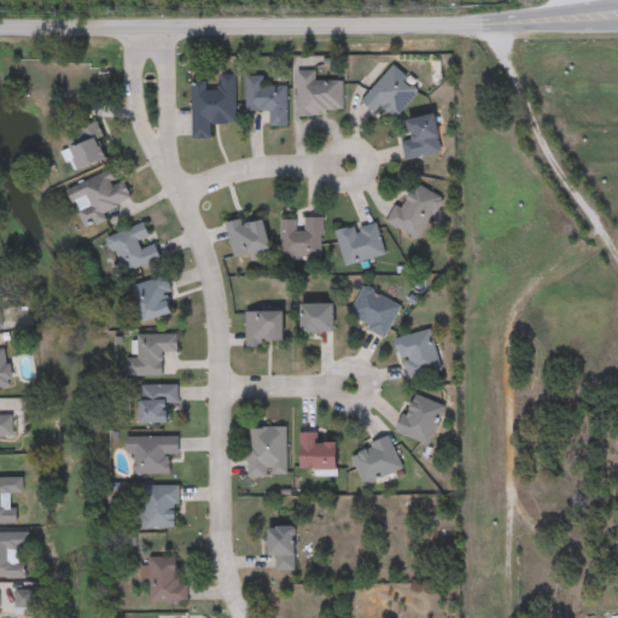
[(384,108),(375,115),(362,100),(395,68),(421,93),(395,118),(384,108)]
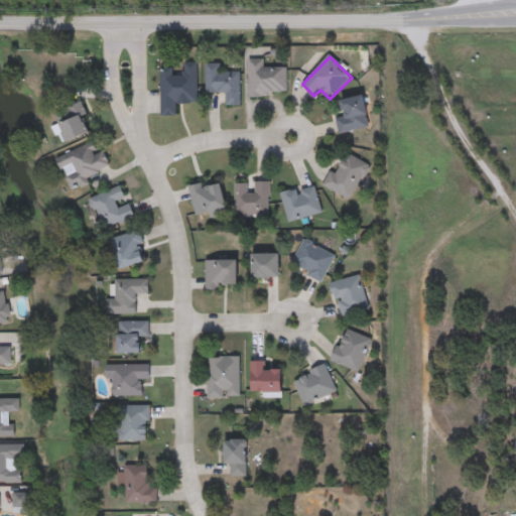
[(250,96),(250,60),(265,60),(265,70),(287,70),(287,96),(250,96)]
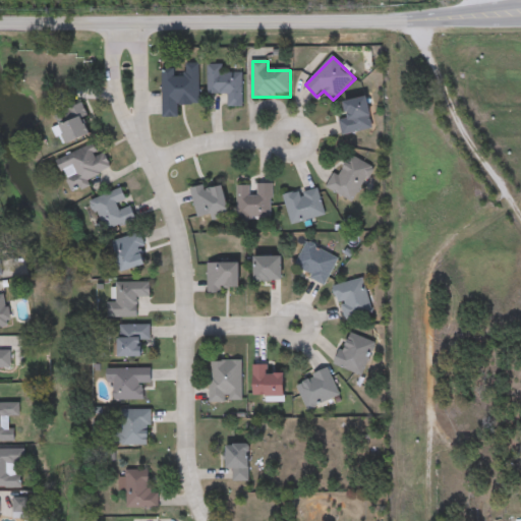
[(199,64),(200,105),(179,106),(179,118),(163,118),(162,69),(175,69),(175,75),(185,75),(185,64),(199,64)]
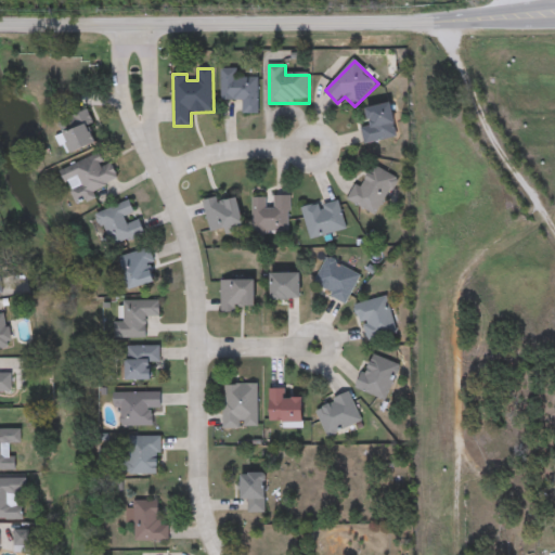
[(221,101),(221,69),(239,69),(239,78),(259,78),(259,115),(244,115),(244,101),(221,101)]
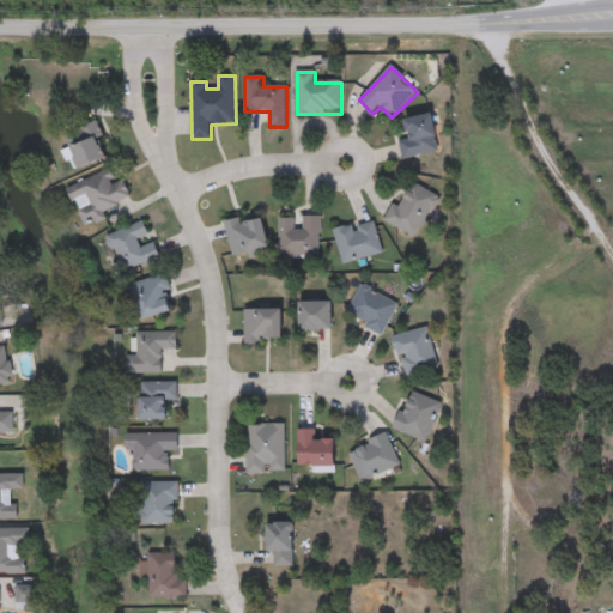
[(402,159),(400,141),(408,140),(405,120),(432,115),(439,153),(402,159)]
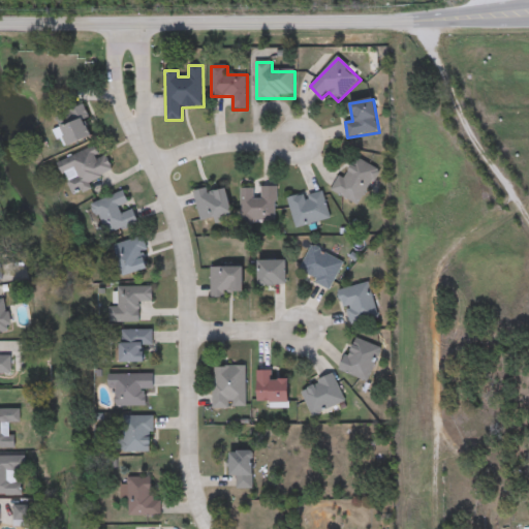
[(94,136),(68,147),(56,117),(83,106),(94,136)]
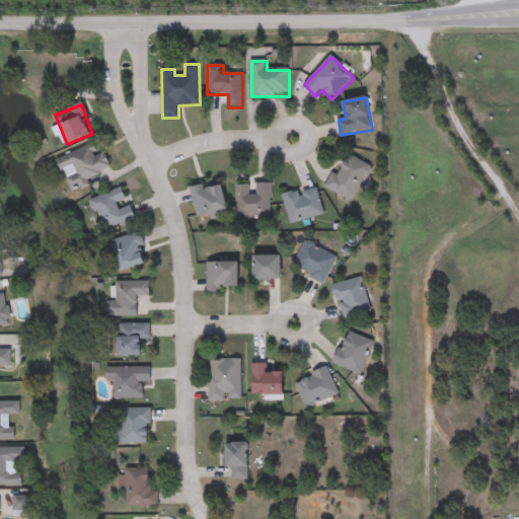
[(59,160),(94,144),(99,155),(104,153),(112,170),(87,180),(89,187),(73,194),(59,160)]
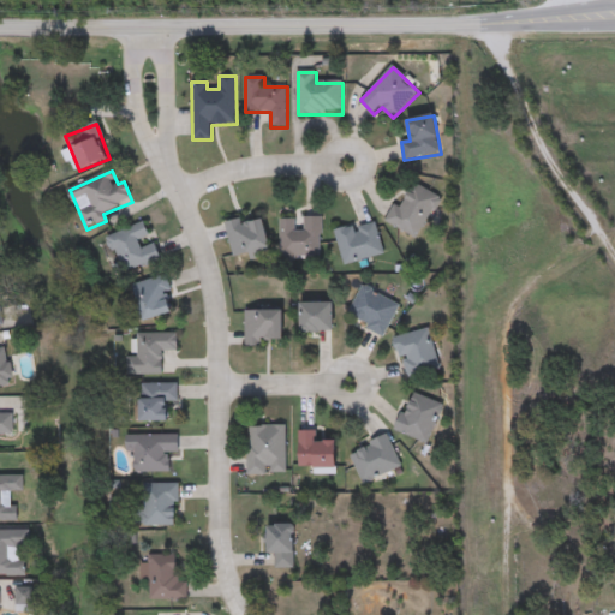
[(417,240),(386,222),(395,206),(399,207),(412,183),(441,198),(417,240)]
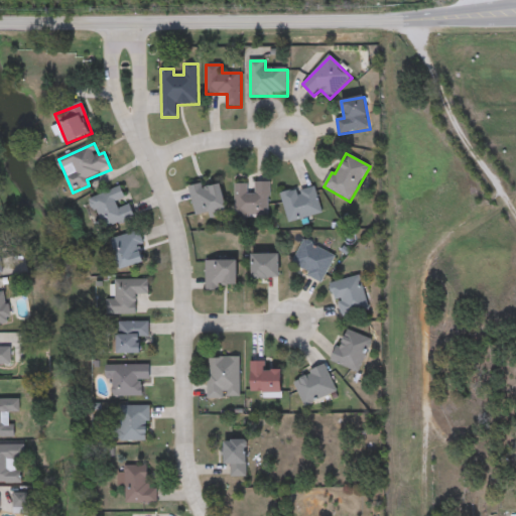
[(189,188),(221,181),(227,211),(196,217),(189,188)]
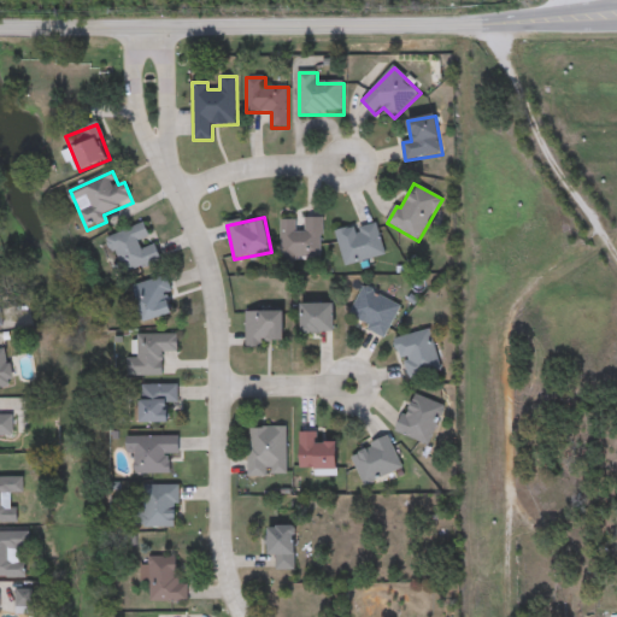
[(282,219),(300,219),(322,219),(322,260),(282,260),(282,219)]
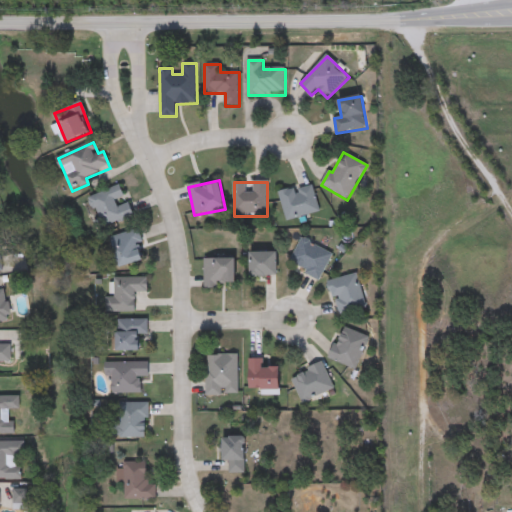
[(286,220),(280,193),(313,185),(319,213),(286,220)]
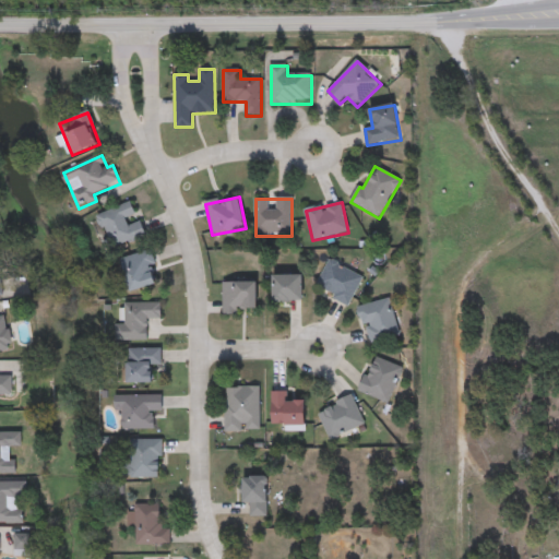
[(97,216),(132,204),(138,219),(140,218),(146,238),(110,250),(97,216)]
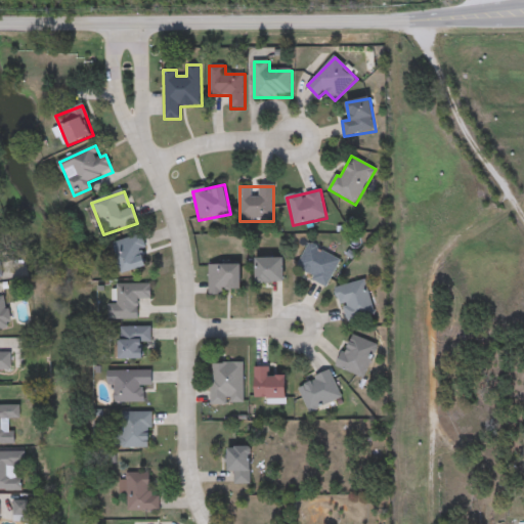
[(139,234),(149,266),(121,274),(112,243),(139,234)]
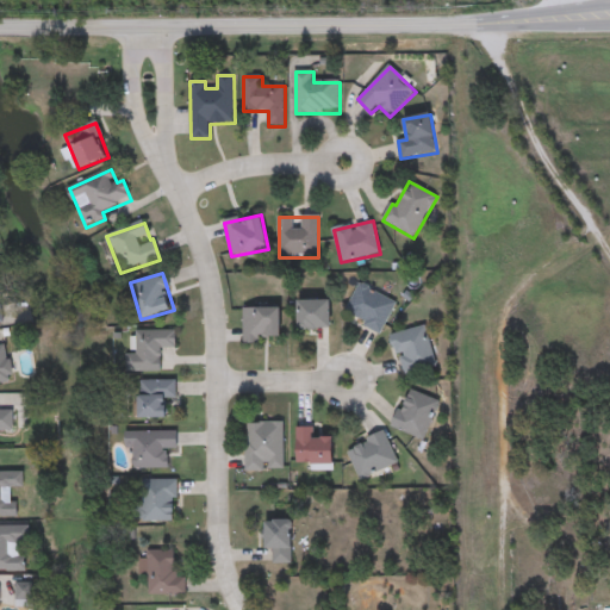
[(397,302),(383,332),(344,316),(359,285),(397,302)]
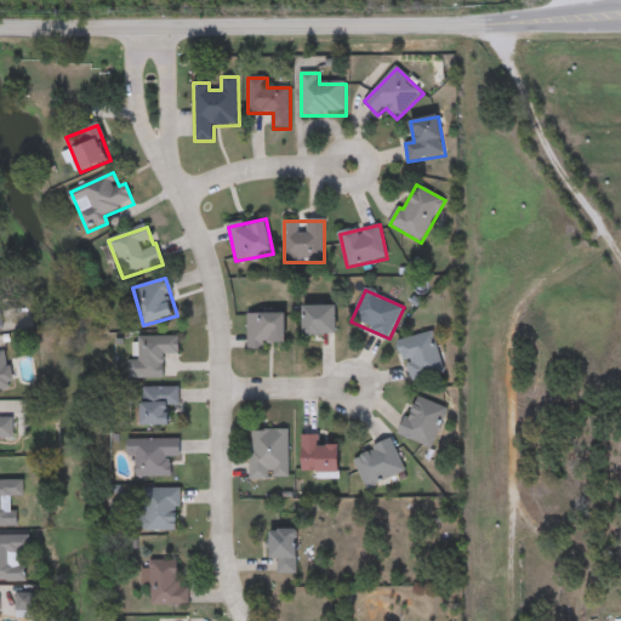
[(337,335),(305,335),(305,306),(337,306),(337,335)]
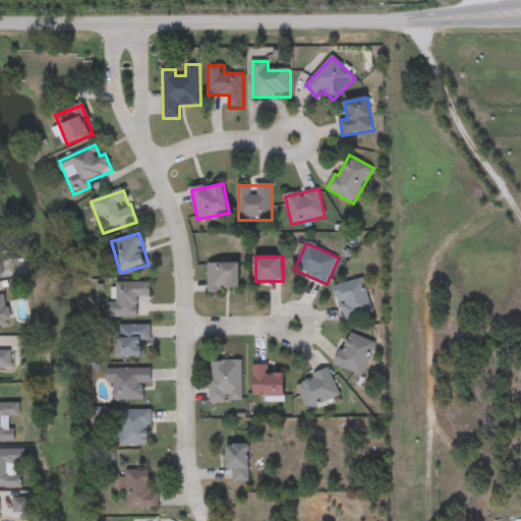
[(208,264),(239,264),(239,292),(208,292),(208,264)]
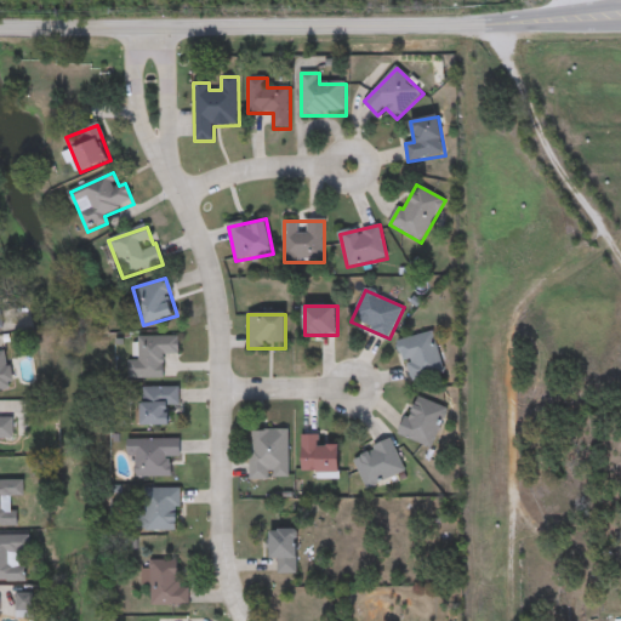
[(444,374),(409,382),(399,341),(434,332),(444,374)]
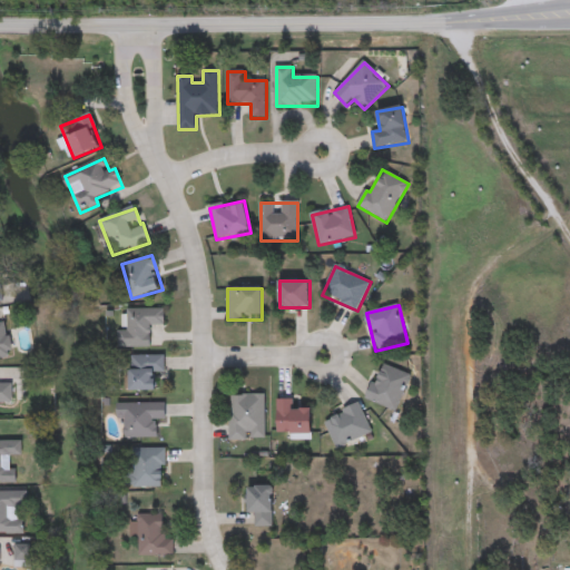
[(119,347),(119,332),(128,332),(128,310),(165,310),(165,325),(150,325),(150,347),(119,347)]
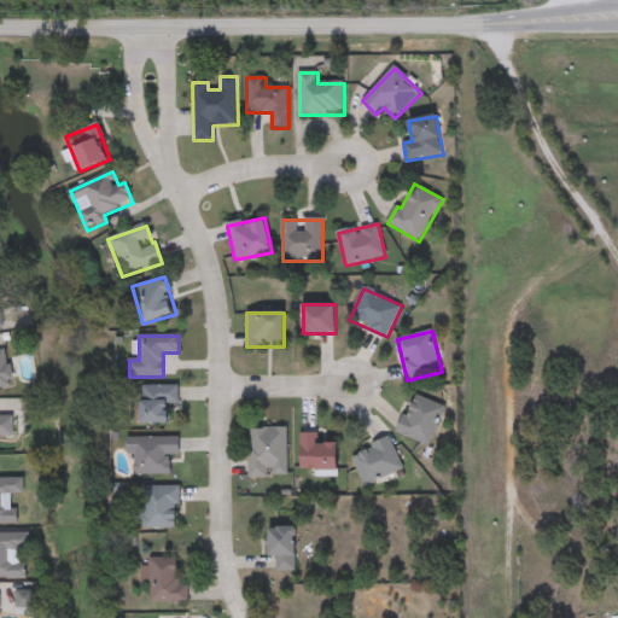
[(0,350),(7,350),(12,388),(0,389),(0,350)]
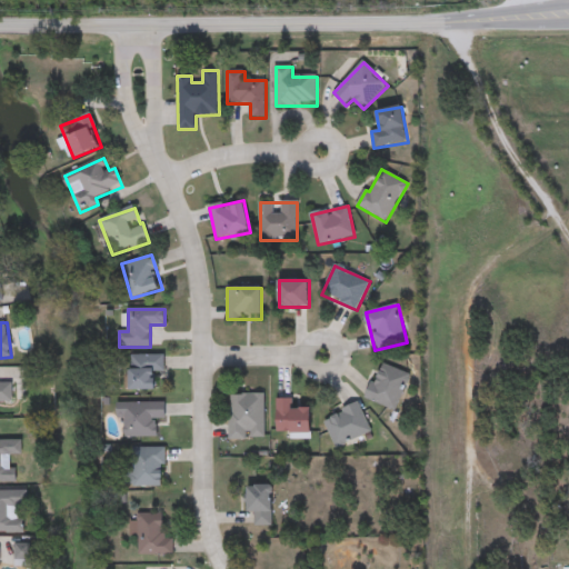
[(165,372),(156,372),(156,390),(130,390),(130,355),(165,355),(165,372)]
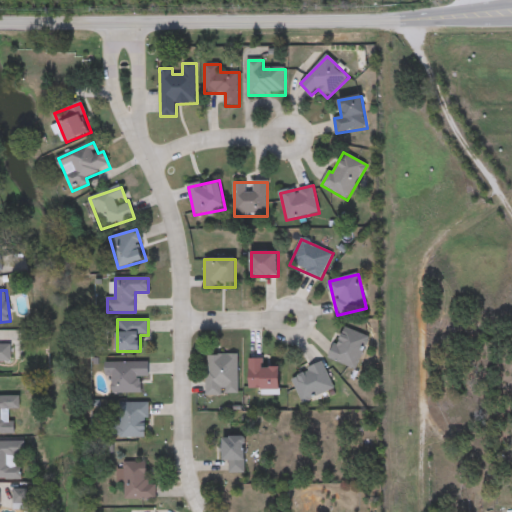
[(330,358),(344,326),(370,338),(355,370),(330,358)]
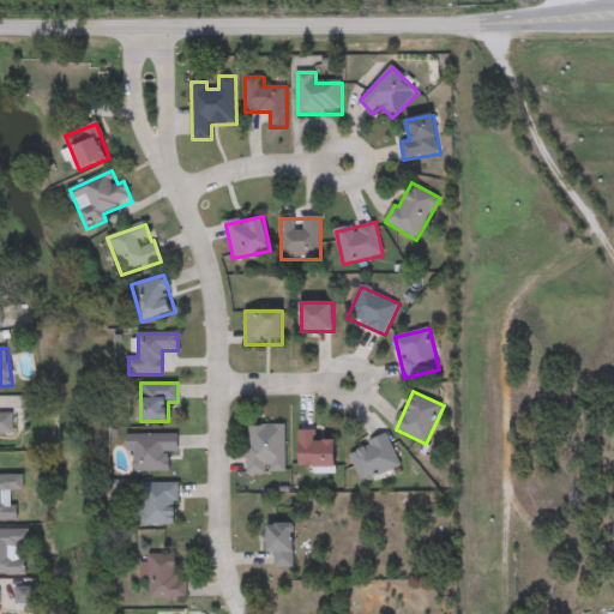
[(0,413),(13,413),(13,434),(0,434),(0,413)]
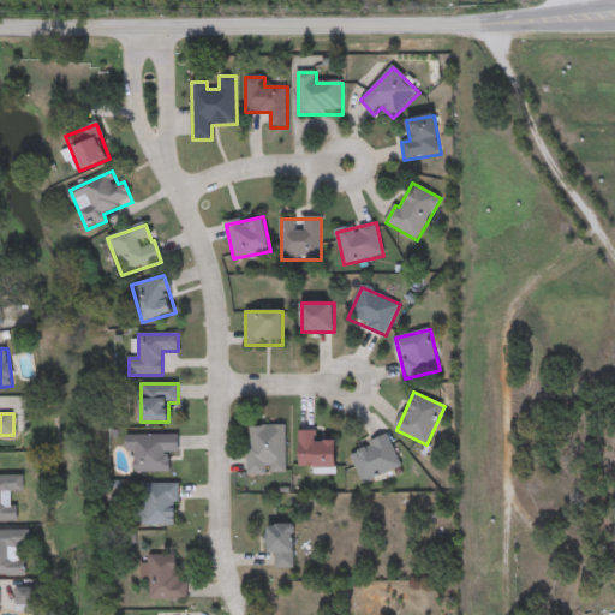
[(286,425),(286,473),(248,473),(248,425),(286,425)]
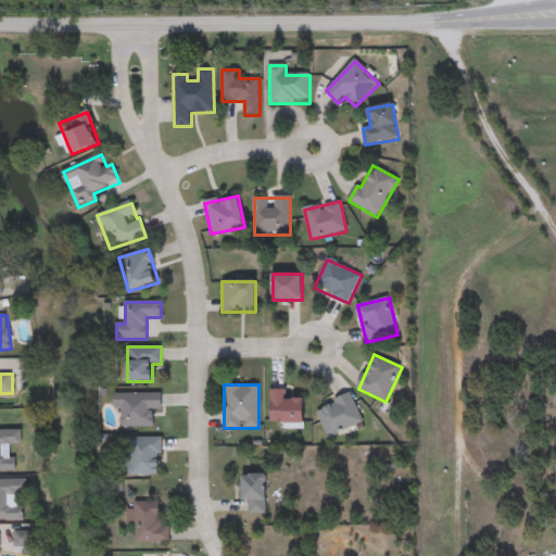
[(270,389),(286,389),(286,399),(304,399),(304,424),(270,424),(270,389)]
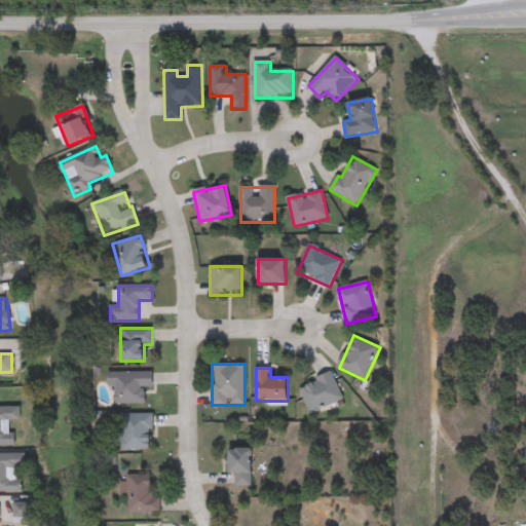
[(153,372),(153,387),(145,387),(145,405),(114,405),(114,387),(108,387),(108,372),(153,372)]
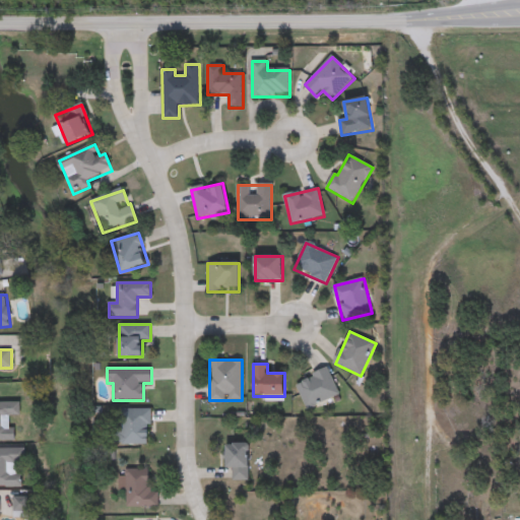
[(308,409),(297,382),(328,369),(339,395),(308,409)]
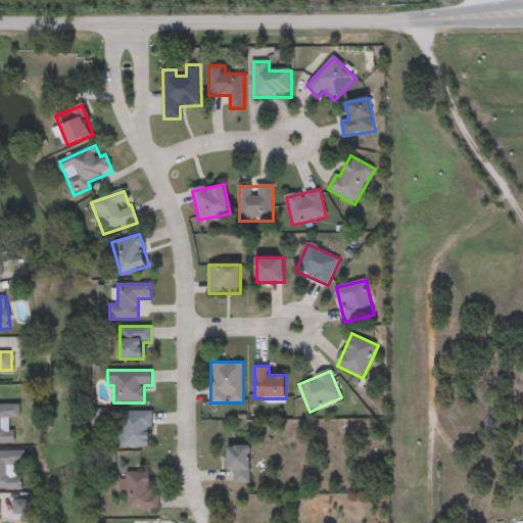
[(20,419),(13,419),(13,443),(0,443),(0,405),(20,405),(20,419)]
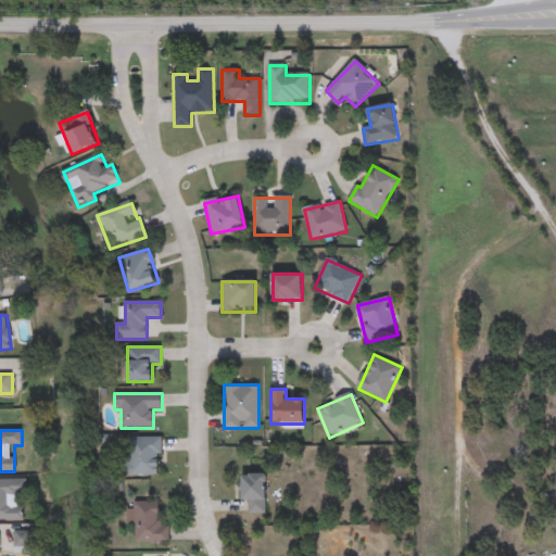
[(131,475),(131,437),(161,437),(161,475),(131,475)]
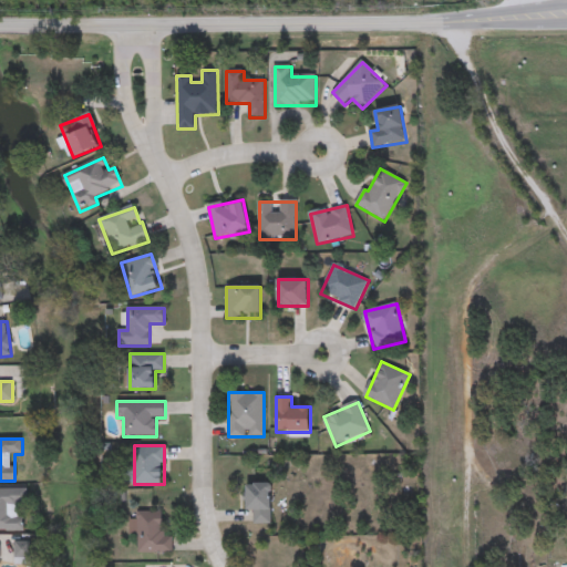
[(271,525),(254,525),(254,512),(247,512),(247,484),(271,484),(271,525)]
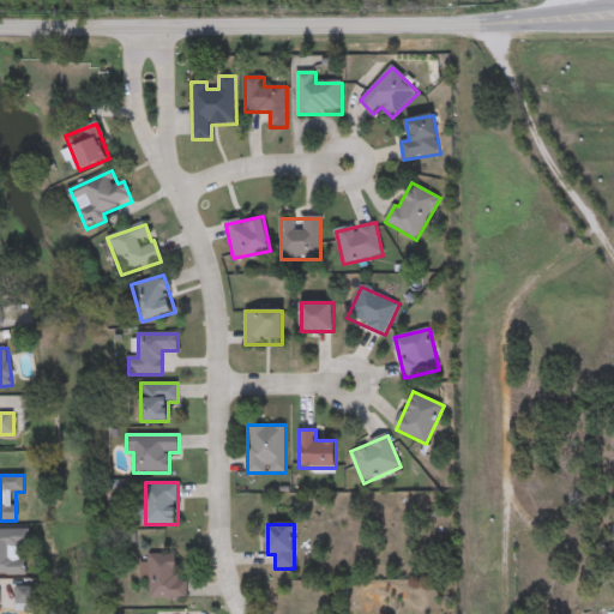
[(0,529),(28,529),(28,576),(0,576),(0,529)]
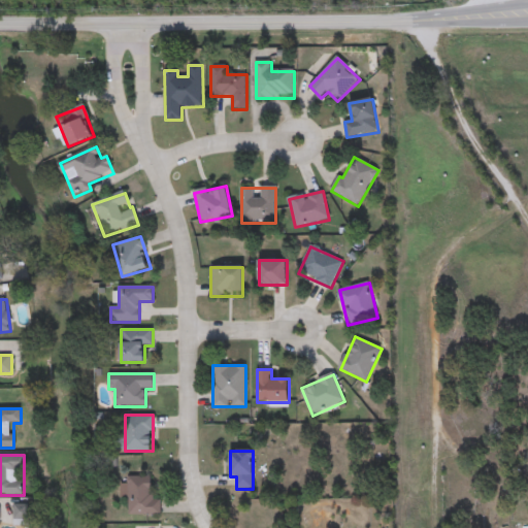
[(161,498),(161,515),(129,515),(129,476),(153,476),(153,498),(161,498)]
